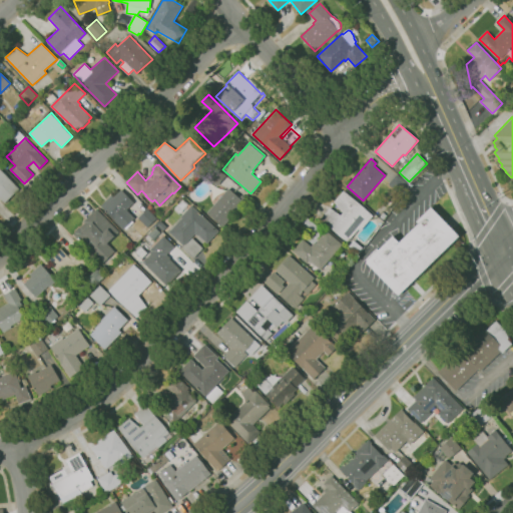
[(217,186),(206,176),(215,166),(226,176),(217,186)]
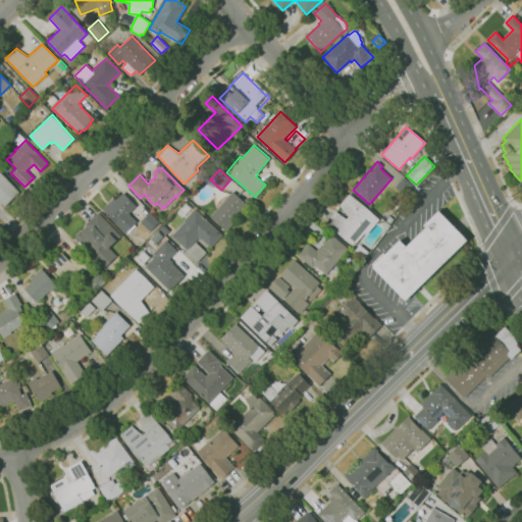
[(5,207),(0,201),(0,172),(19,192),(5,207)]
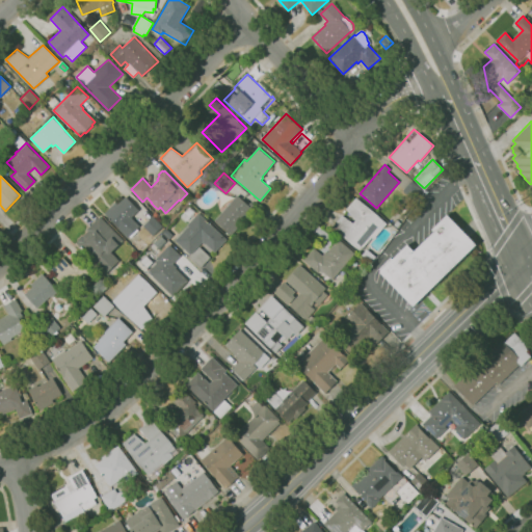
[(231,235),(215,220),(237,194),(248,205),(250,203),(256,207),(231,235)]
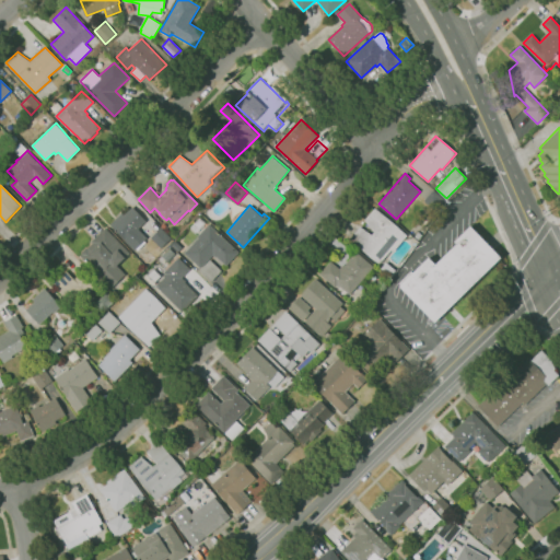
[(137,251),(136,249),(135,251),(109,224),(121,213),(124,216),(132,207),(147,221),(138,229),(147,237),(144,241),(146,242),(137,251)]
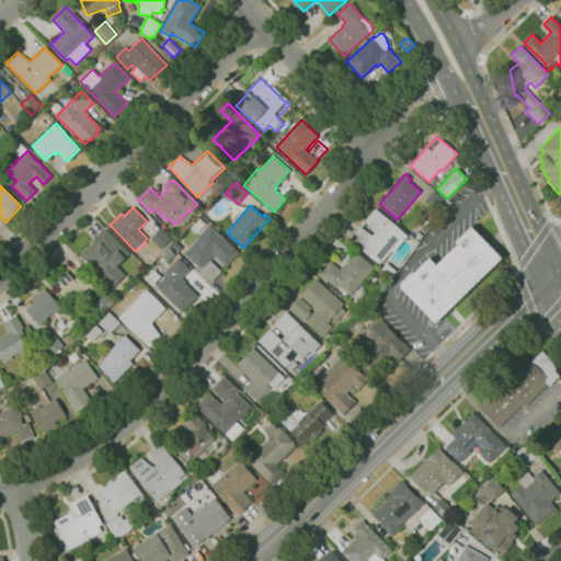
[(380,264),(351,239),(361,227),(373,236),(375,232),(365,220),(375,208),(397,225),(408,236),(393,252),(392,250),(380,264)]
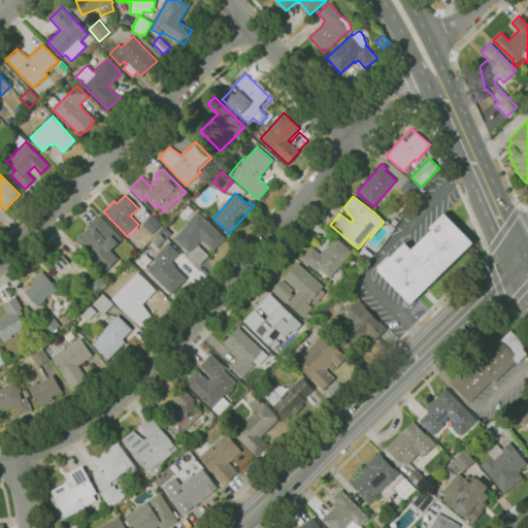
[(186,220),(179,215),(188,205),(193,209),(186,220)]
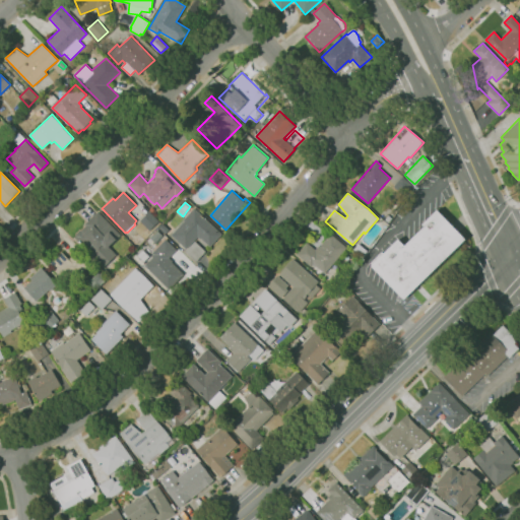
[(196,261),(185,251),(187,249),(171,235),(184,221),(183,220),(184,219),(195,208),(201,214),(202,213),(205,216),(204,216),(222,234),(210,247),(201,238),(200,239),(197,237),(189,245),(190,246),(195,241),(206,251),(196,261)]
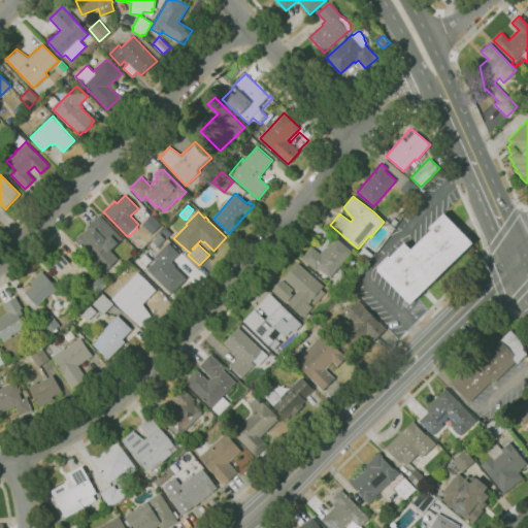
[(410,303),(377,269),(378,268),(376,266),(387,256),(389,258),(405,242),(411,250),(432,229),(430,227),(443,213),(472,242),(410,303)]
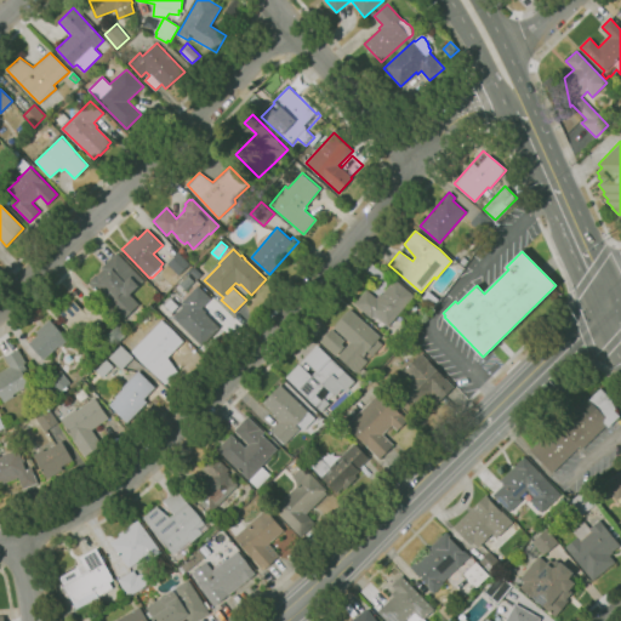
[(123,319),(104,300),(108,297),(97,285),(100,289),(93,295),(87,288),(91,285),(87,281),(96,274),(97,275),(103,269),(102,267),(118,252),(144,280),(140,285),(138,285),(129,295),(138,305),(123,319)]
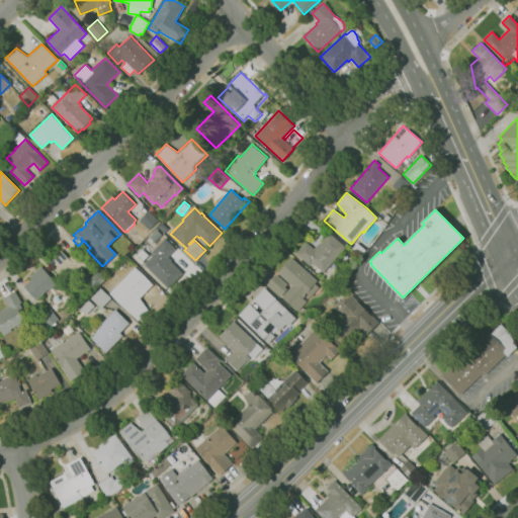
[(146,232),(144,230),(147,227),(140,220),(150,210),(159,220),(157,222),(159,224),(151,231),(149,229),(146,232)]
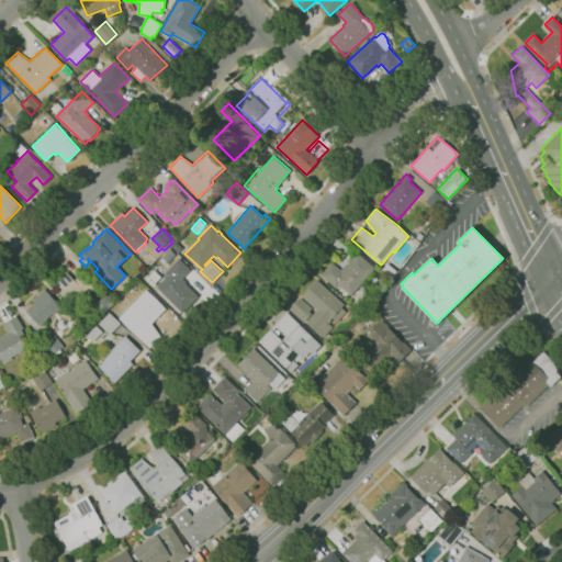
[(171,245),(175,242),(182,248),(179,253),(171,245)]
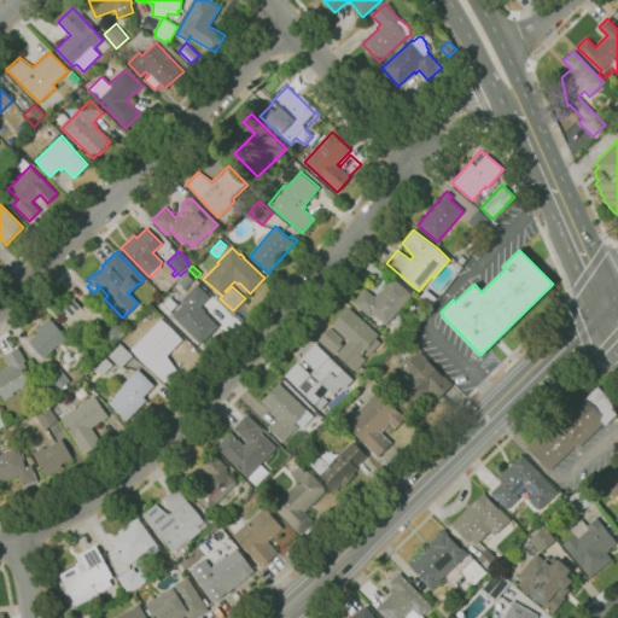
[(185,289),(179,283),(188,274),(194,280),(185,289)]
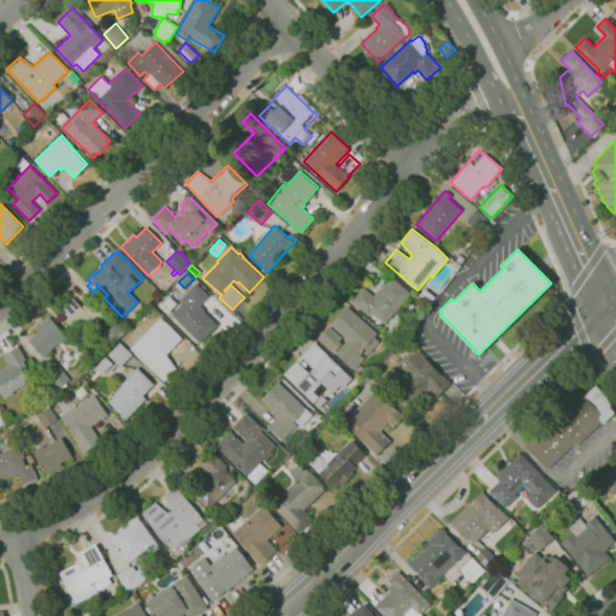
[(385,324),(374,315),(373,317),(371,314),(369,315),(351,301),(363,286),(373,295),(377,291),(378,292),(391,277),(410,292),(385,324)]
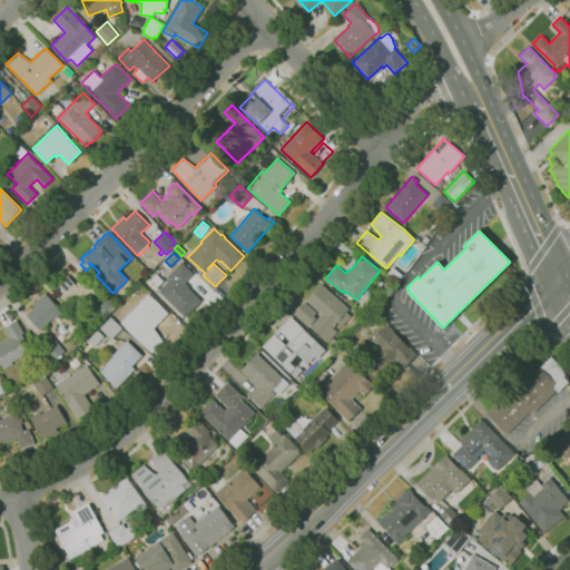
[(186,316),(159,291),(168,282),(167,281),(169,278),(167,276),(182,262),(194,274),(185,283),(189,286),(188,287),(202,300),(186,316)]
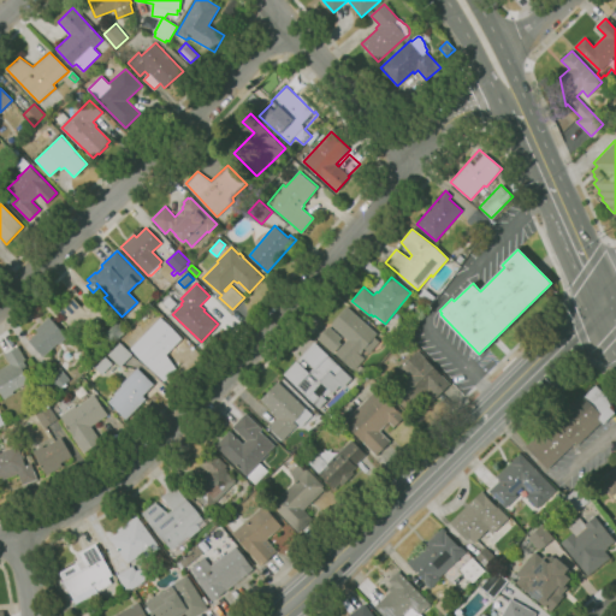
[(430,304),(419,296),(425,289),(434,298),(430,304)]
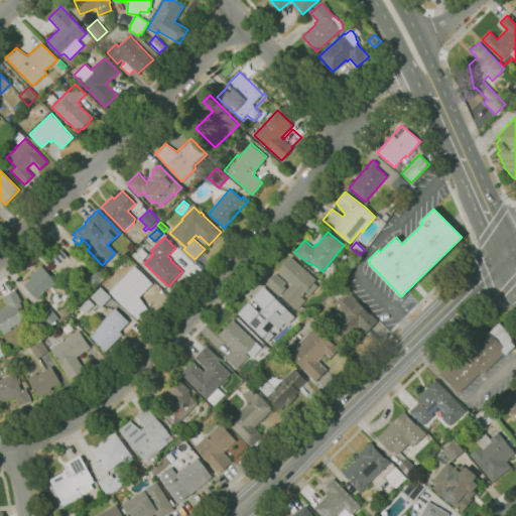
[(61,275),(48,262),(60,250),(69,257),(79,247),(92,260),(81,272),(74,264),(61,275)]
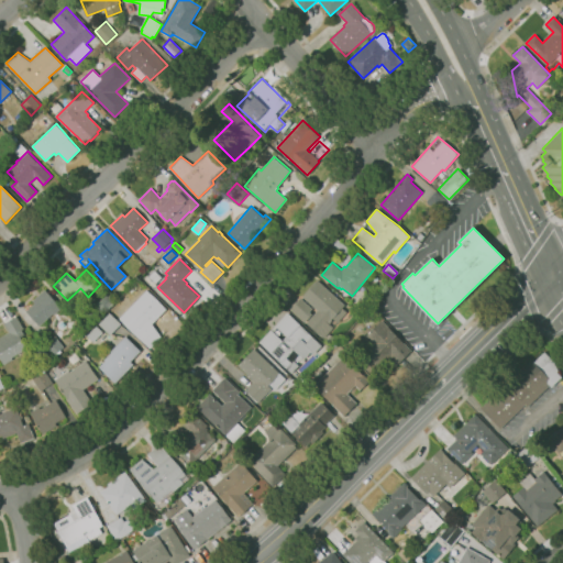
[(323,339),(306,322),(305,322),(290,310),(304,295),(302,294),(315,280),(316,282),(318,280),(344,306),(342,308),(348,312),(323,339)]
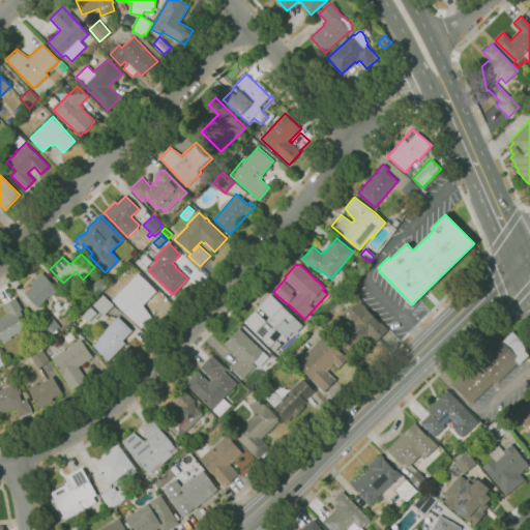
[(37,306),(24,293),(32,286),(30,284),(42,272),(58,289),(51,296),(50,295),(37,306)]
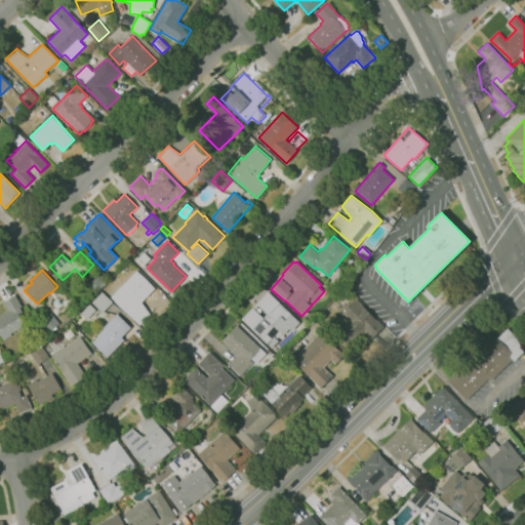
[(94,291),(88,284),(99,273),(107,280),(94,291)]
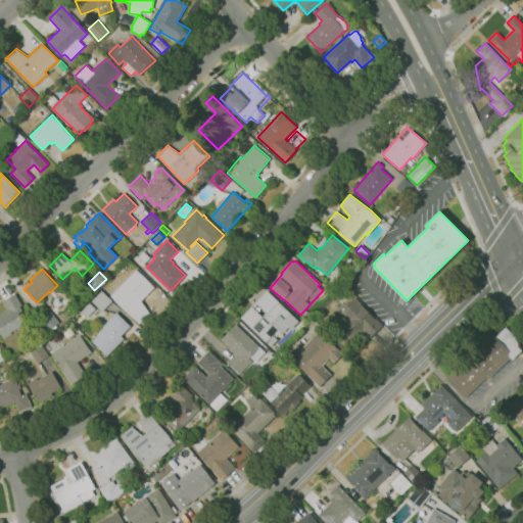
[(139,324),(111,296),(125,281),(127,284),(138,272),(153,287),(141,301),(142,302),(150,314),(139,324)]
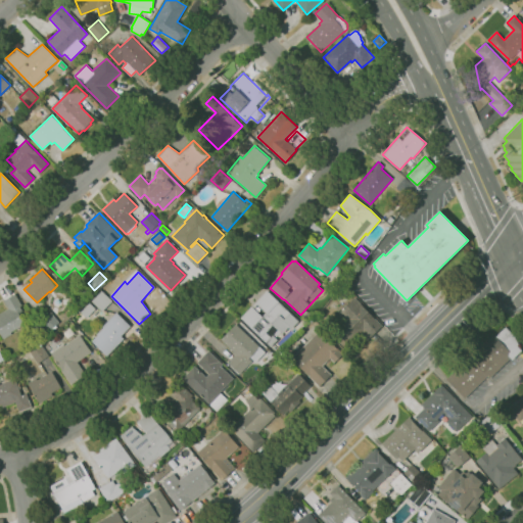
[(102,312),(92,301),(102,290),(112,300),(102,312)]
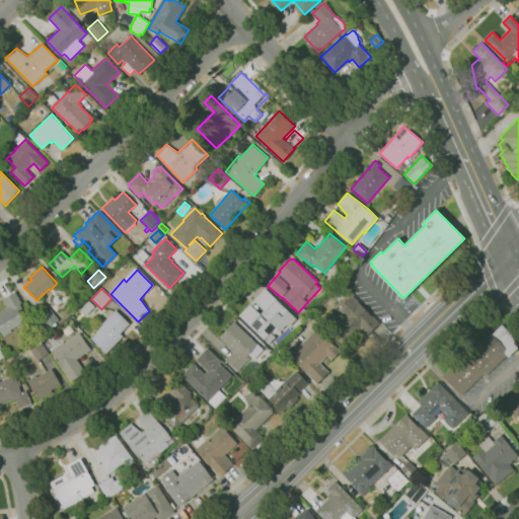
[(265,340),(239,315),(266,288),(297,318),(289,326),(287,324),(281,331),(277,327),(265,340)]
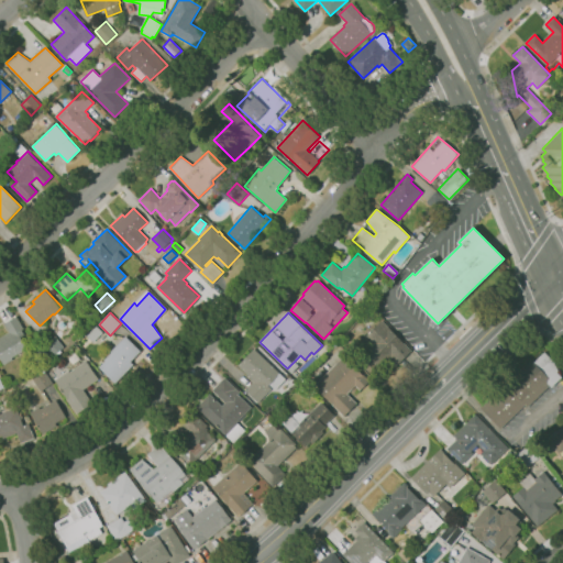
[(3,365),(0,359),(0,337),(9,332),(3,323),(15,316),(24,329),(21,330),(24,335),(21,338),(28,348),(11,359),(12,360),(3,365)]
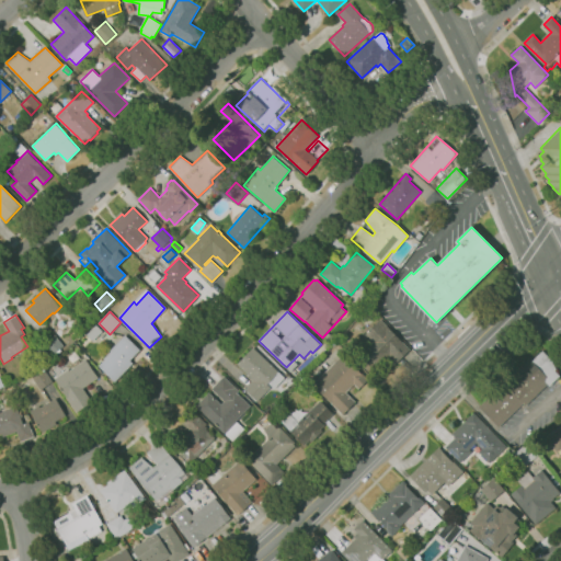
[(371,373),(356,356),(370,343),(364,336),(380,319),(410,348),(393,365),(387,358),(371,373)]
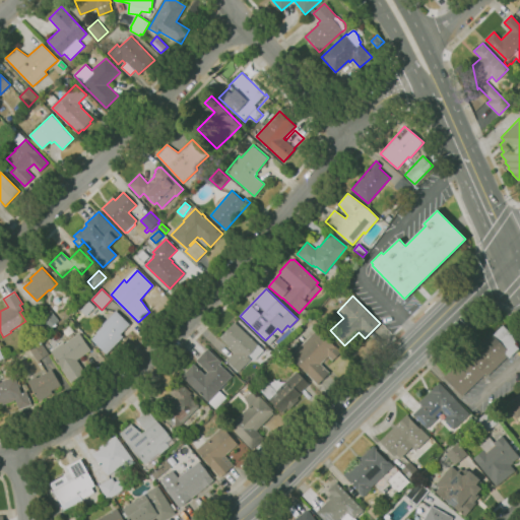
[(85,316),(79,310),(89,301),(95,307),(85,316)]
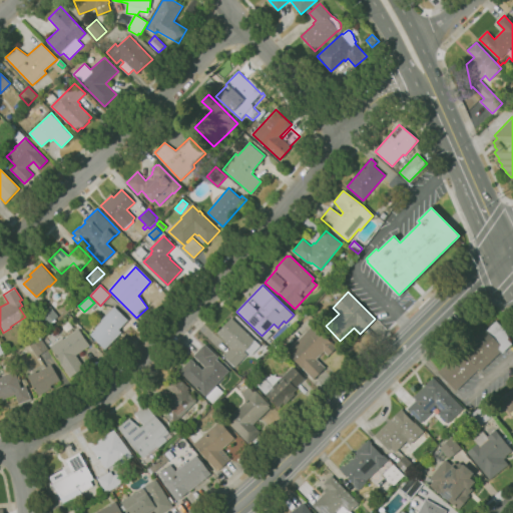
[(48,324),(47,323),(40,314),(49,306),(58,316),(48,324)]
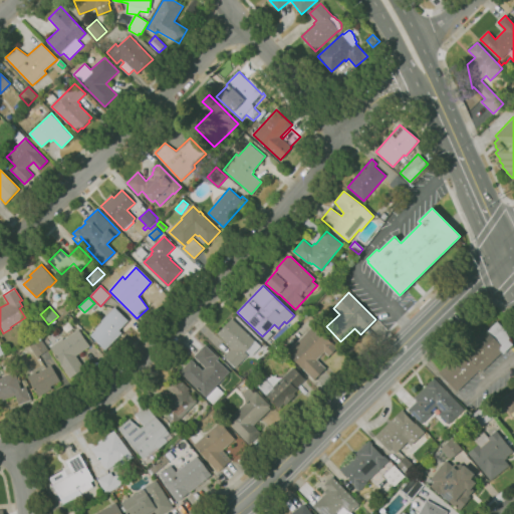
[(105,349),(90,335),(95,329),(94,328),(101,321),(100,321),(114,306),(129,320),(119,330),(121,332),(105,349)]
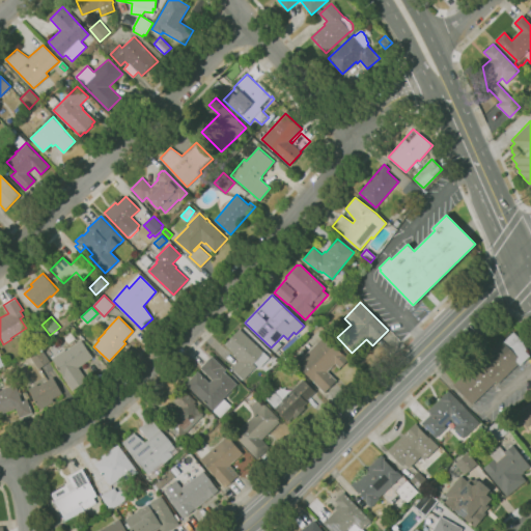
[(244,380),(232,368),(240,361),(236,359),(238,357),(225,345),(240,329),(263,353),(253,364),(256,366),(244,380)]
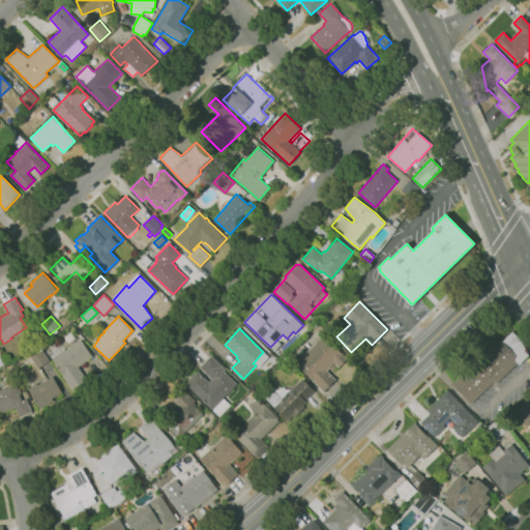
[(471,404),(451,383),(499,337),(503,341),(512,331),(521,341),(525,349),(524,350),(528,355),(519,364),(518,362),(496,383),(494,382),(471,404)]
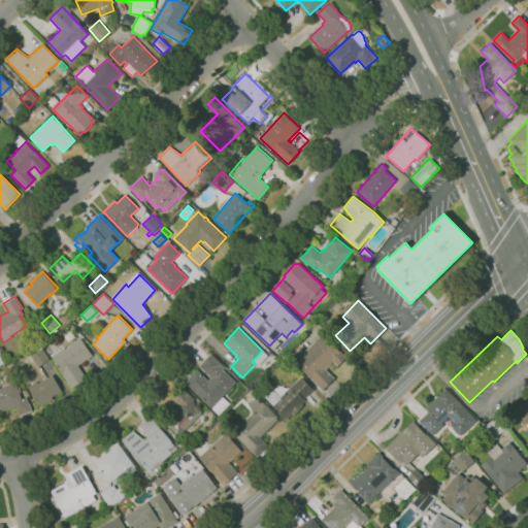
[(322,390),(311,380),(311,378),(294,361),(323,333),(347,357),(337,365),(333,361),(326,369),(334,377),(322,390)]
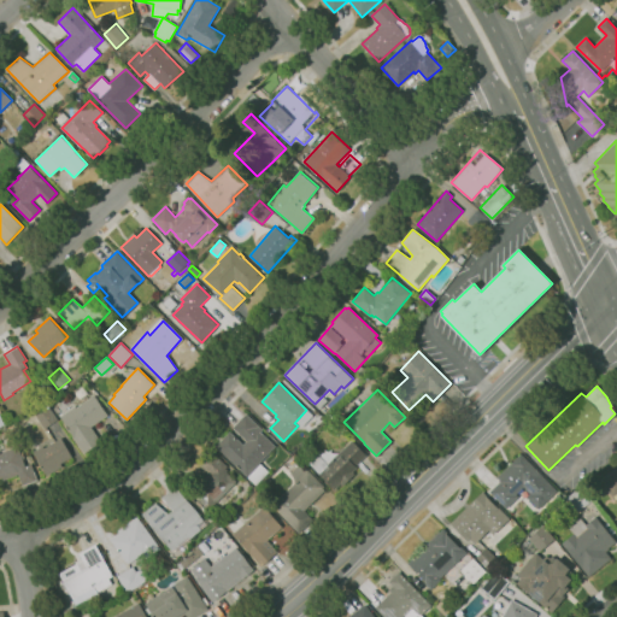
[(84,452),(59,416),(74,406),(75,407),(94,395),(107,415),(90,427),(100,441),(84,452)]
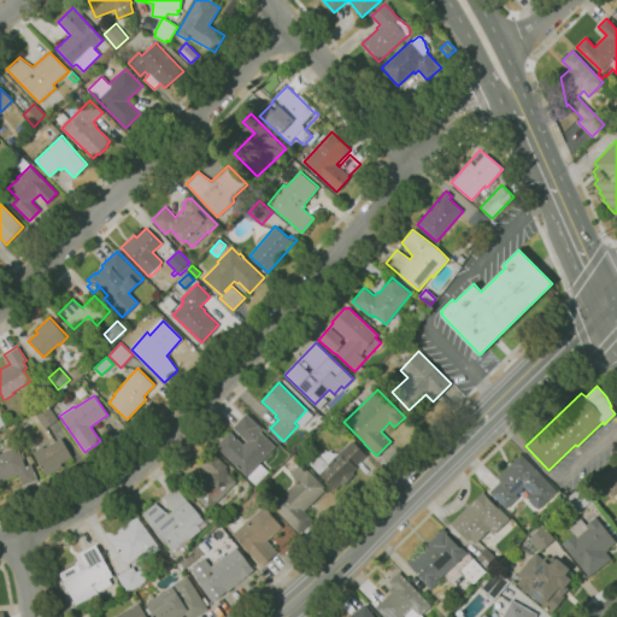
[(45,429),(36,415),(48,406),(58,419),(45,429)]
